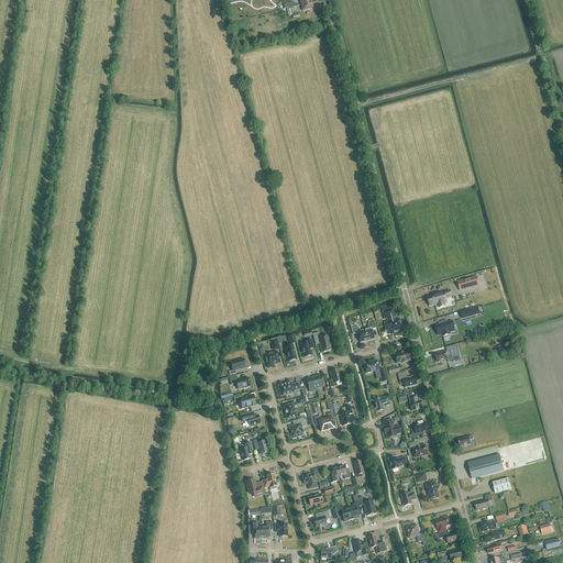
[(312,8),(311,2),(300,4),(301,11),(312,8)]
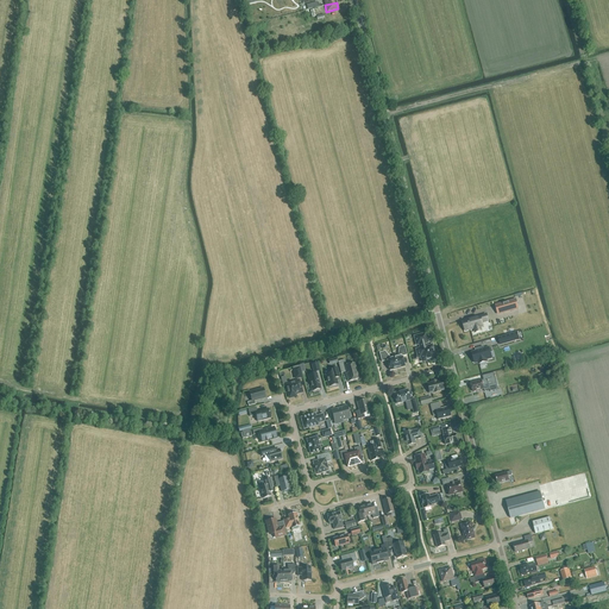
[(512,301),(501,305),(502,309),(501,311),(502,313),(514,309),(512,301)]
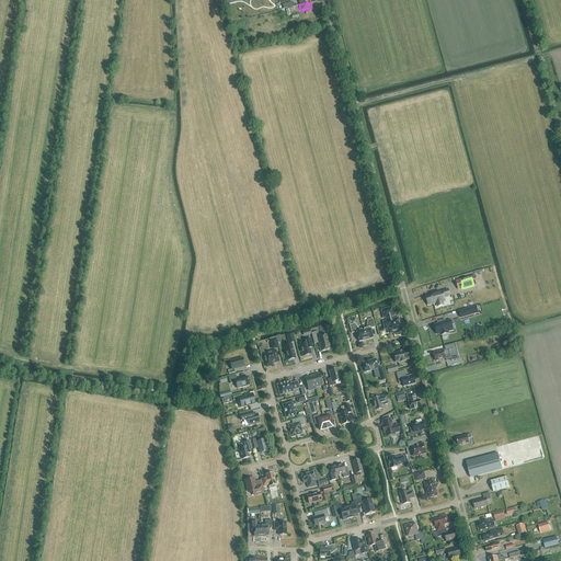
[(445,300),(444,297),(449,296),(448,290),(426,297),(428,305),(445,300)]
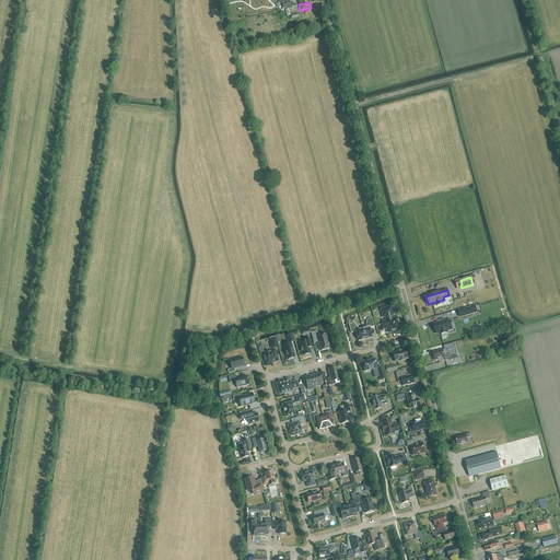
[(476,306),(458,311),(461,317),(477,313),(476,306)]
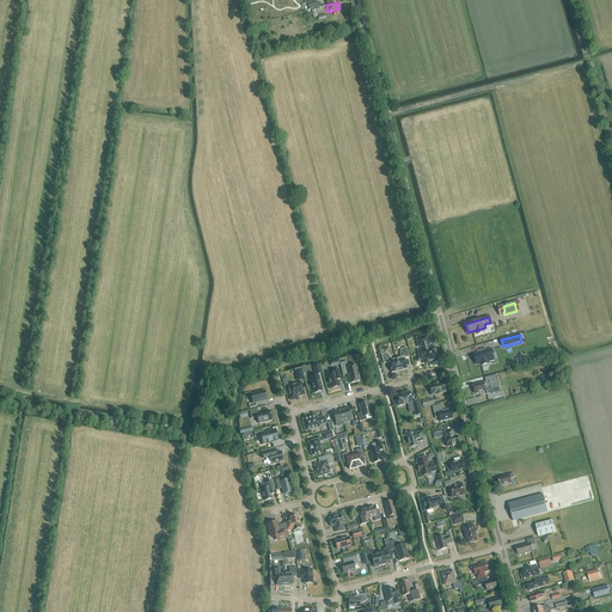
[(423,359),(424,363),(438,360),(434,347),(430,349),(429,344),(428,336),(418,338),(421,347),(422,346),(423,354),(420,355),(421,360),(423,359)]
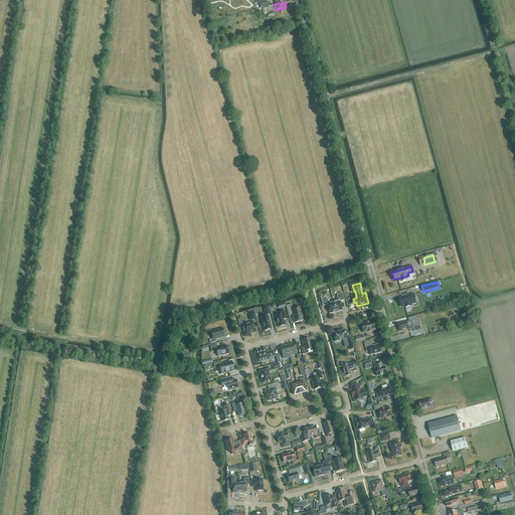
[(432,293),(433,300),(430,300),(431,303),(449,299),(447,290),(432,293)]
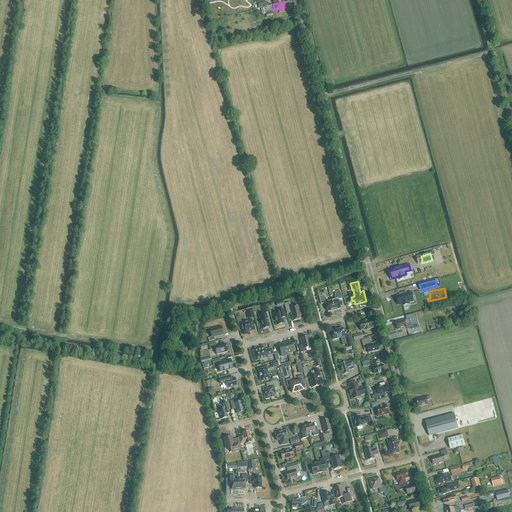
[(335,299),(332,300),(334,310),(340,308),(338,300),(342,299),(340,291),(336,292),(335,299)]
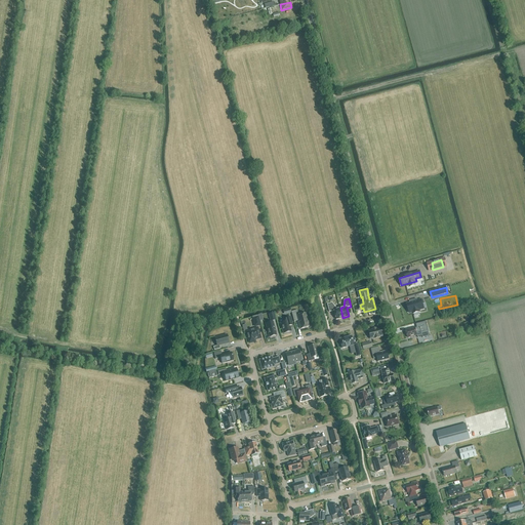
[(419,312),(419,311),(423,309),(421,299),(416,301),(416,299),(413,300),(413,303),(407,304),(408,309),(407,310),(408,313),(409,312),(409,313),(412,313),(413,314),(419,312)]
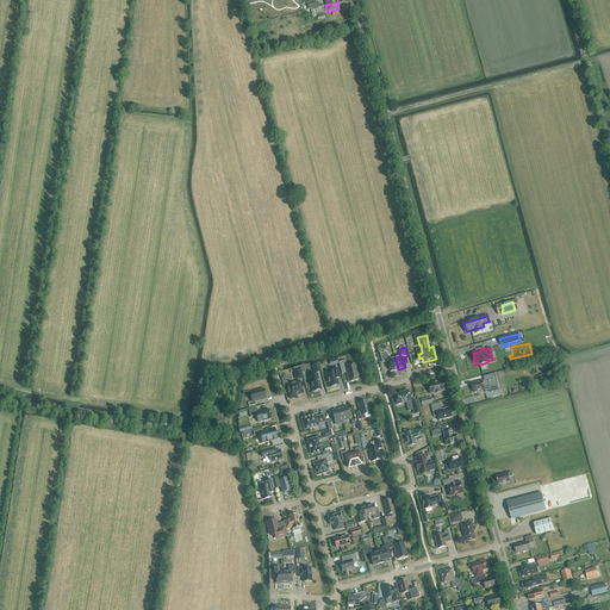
[(398,369),(396,358),(391,359),(386,352),(380,354),(383,362),(388,361),(391,372),(398,369)]
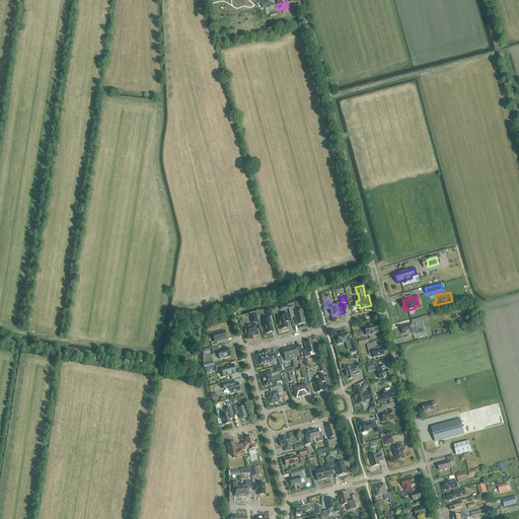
[(297,325),(306,323),(306,322),(305,322),(302,310),(302,309),(295,311),(294,307),(288,308),(291,318),(295,317),(297,325)]
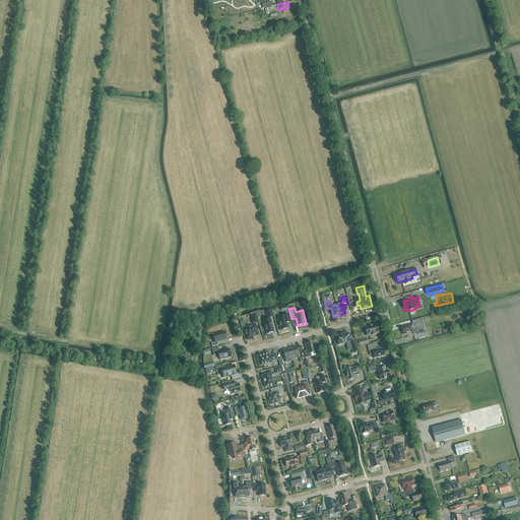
[(258,322),(256,314),(250,315),(252,324),(258,322)]
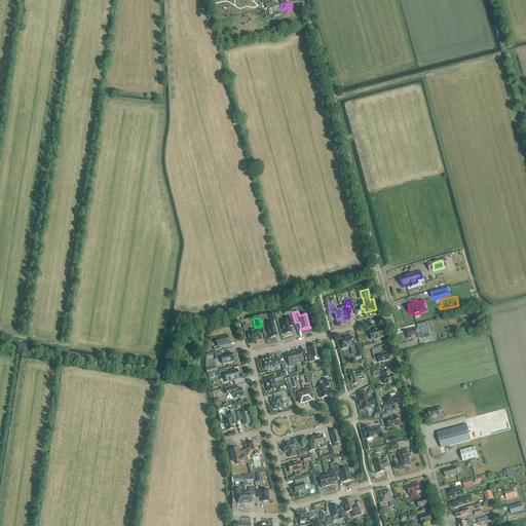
[(292,317),(289,318),(285,320),(286,323),(282,324),(285,334),(292,332),(290,325),(293,324),(292,317)]
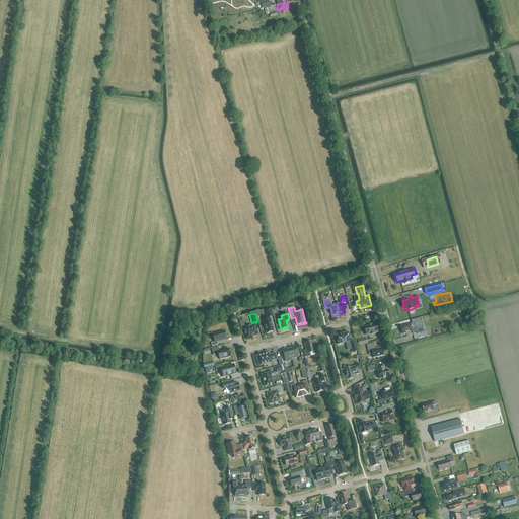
[(263,319),(267,334),(274,331),(271,319),(268,319),(268,318),(263,319)]
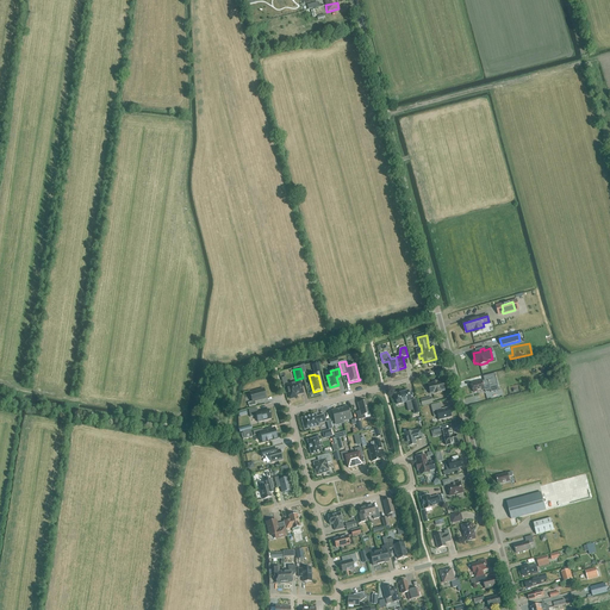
[(483,377),(484,381),(472,384),(474,393),(484,390),(485,392),(490,391),(491,393),(499,391),(496,374),(483,377)]
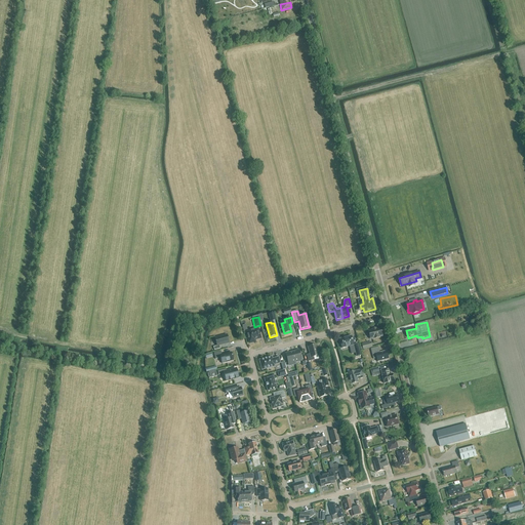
[(257,328),(247,331),(249,342),(254,341),(254,339),(260,337),(257,328)]
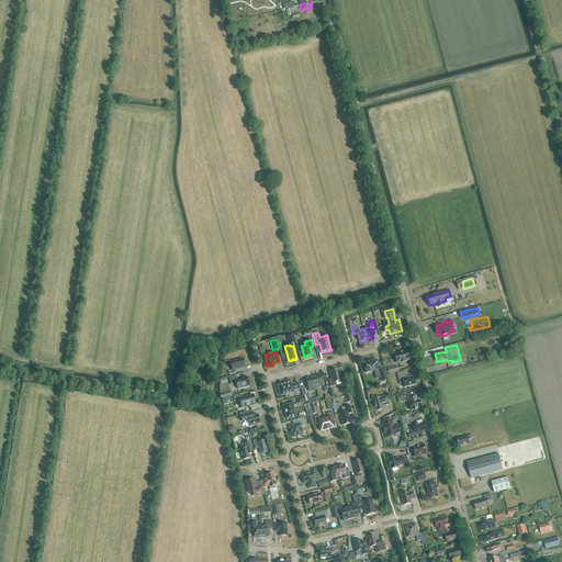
[(409,360),(407,351),(394,355),(396,363),(409,360)]
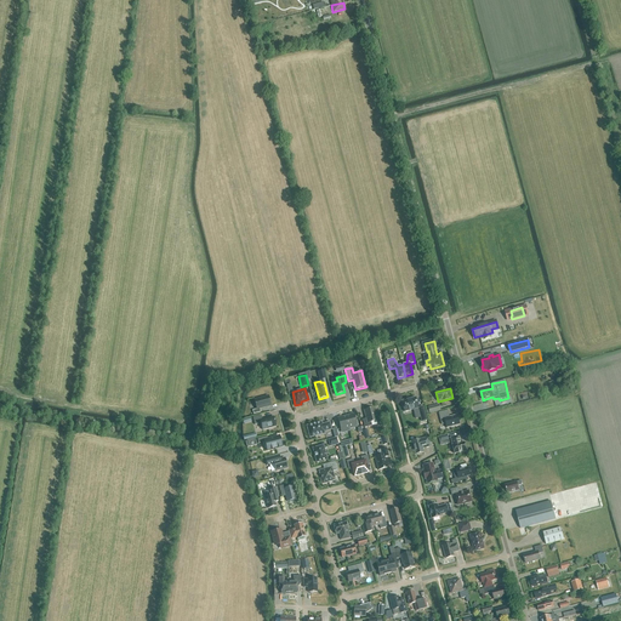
[(271,405),(268,396),(255,399),(257,409),(252,410),(254,414),(261,412),(260,409),(271,405)]
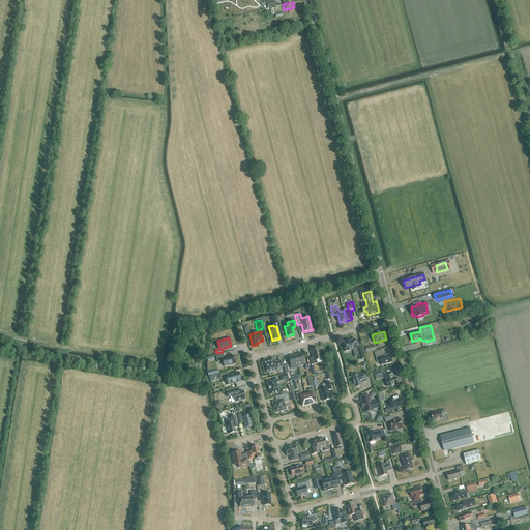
[(357,348),(355,340),(343,343),(345,352),(353,350),(354,354),(358,352),(359,356),(363,355),(361,347),(357,348)]
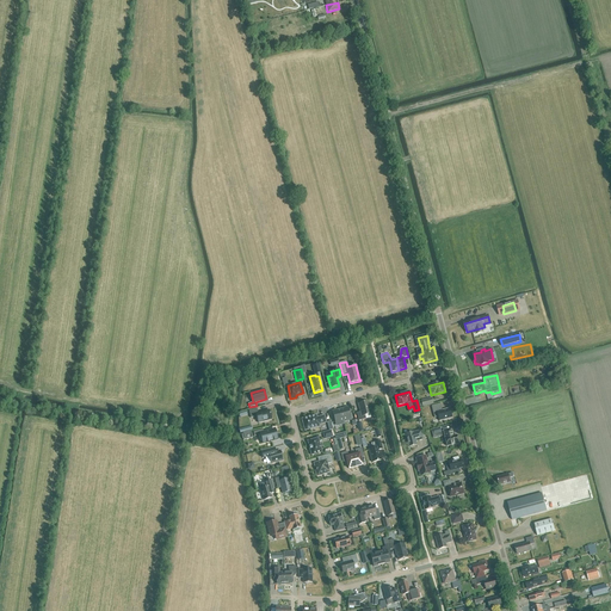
[(368,402),(359,405),(360,412),(357,413),(359,421),(366,419),(365,415),(371,414),(368,402)]
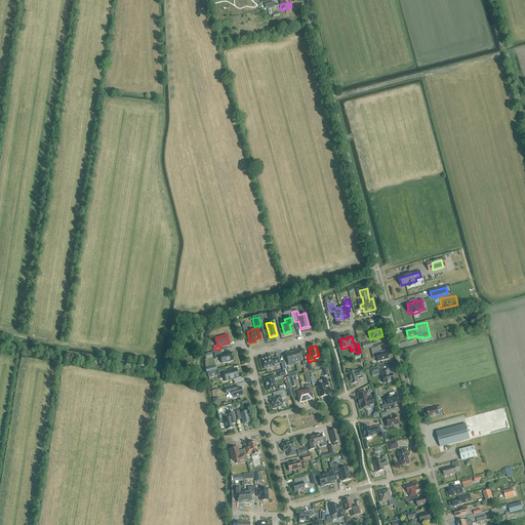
[(389,359),(387,351),(379,353),(378,347),(371,349),(373,359),(376,358),(377,362),(389,359)]
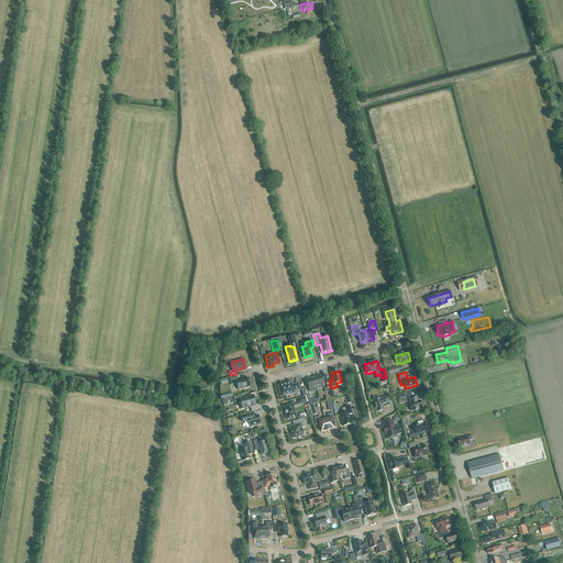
[(324,386),(321,375),(313,377),(317,388),(324,386)]
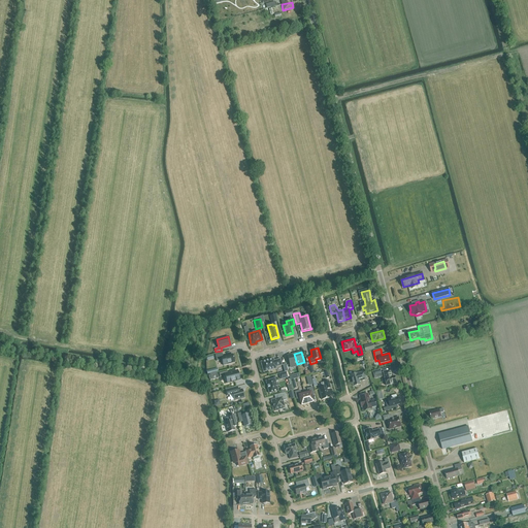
[(235,362),(233,354),(223,357),(222,353),(216,355),(217,361),(222,360),(223,365),(235,362)]
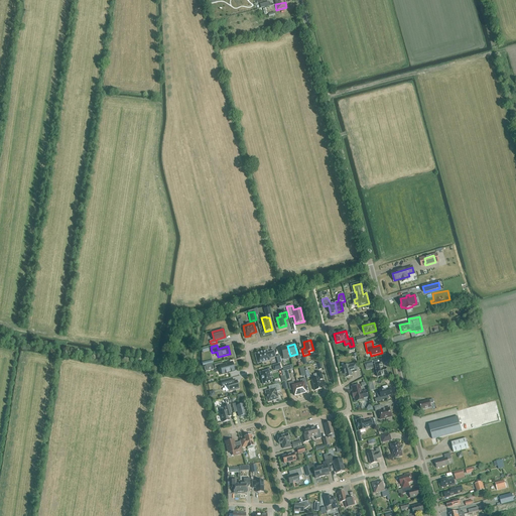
[(290,356),(287,346),(280,348),(283,358),(290,356)]
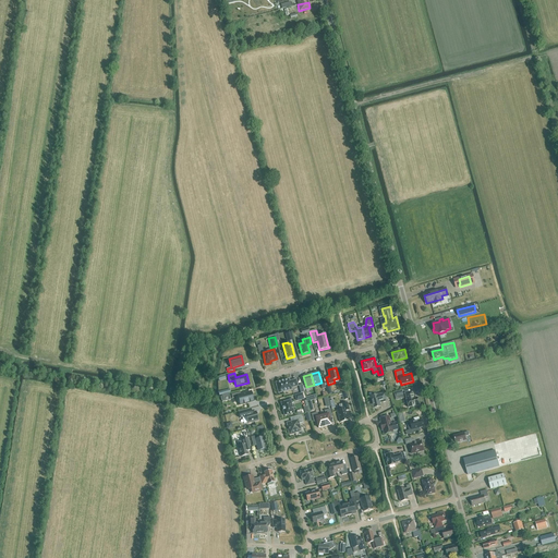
[(289,380),(289,379),(276,383),(278,393),(292,390),(292,389),(291,388),(298,386),(296,379),(290,381),(289,380)]
